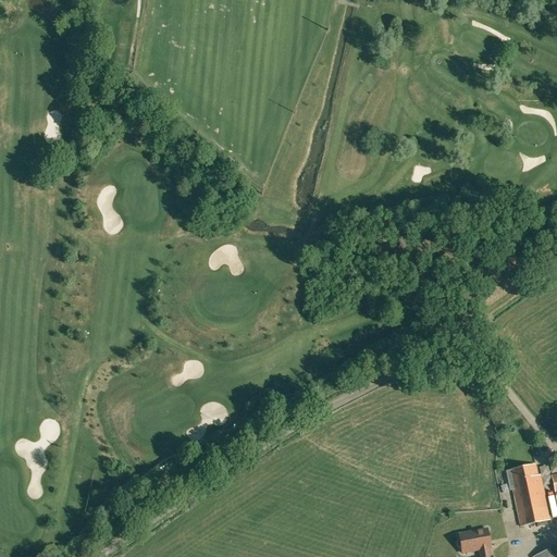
[(462,256),(468,264),(486,255),(481,246),(462,256)]
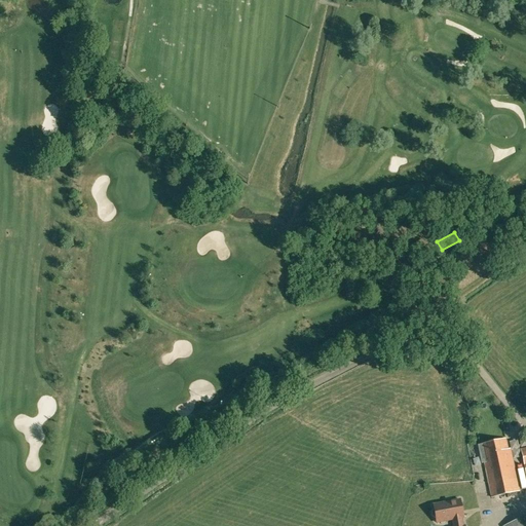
[(509,449),(505,439),(478,445),(482,463),(484,462),(492,497),(520,491),(511,449),(509,449)]
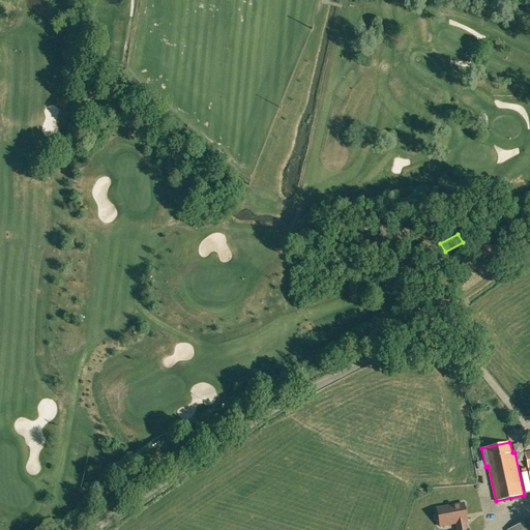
[(435,517),(435,518),(435,519),(435,520),(436,521),(436,522),(437,522),(438,523),(439,523),(439,527),(455,524),(455,529),(469,529),(467,529),(466,523),(468,523),(464,502),(436,507),(437,512),(436,513),(436,514),(435,516),(435,517)]
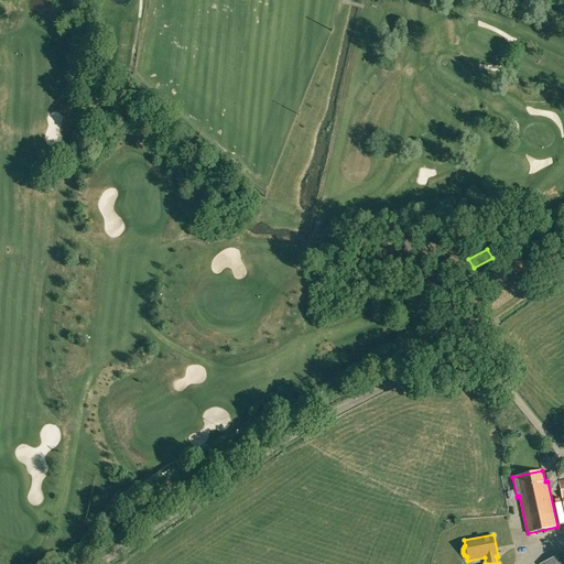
[(563,563),(563,552),(540,563),(563,563)]
